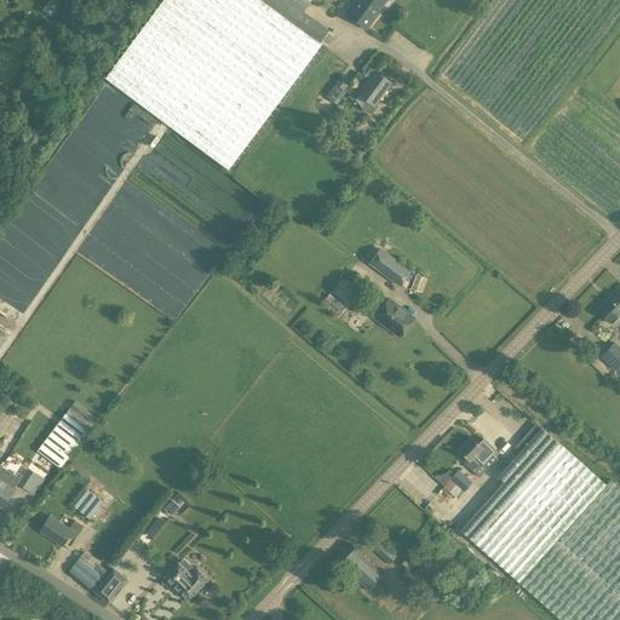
[(49,0),(42,11),(52,17),(59,6),(57,4),(59,0),(49,0)]
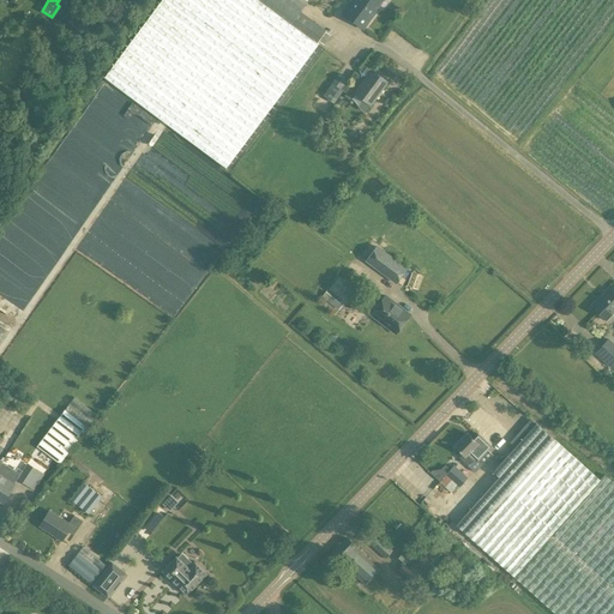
[(161,0),(104,77),(226,168),(318,43),(317,43),(326,30),(301,11),(307,1),(308,0),(161,0)]
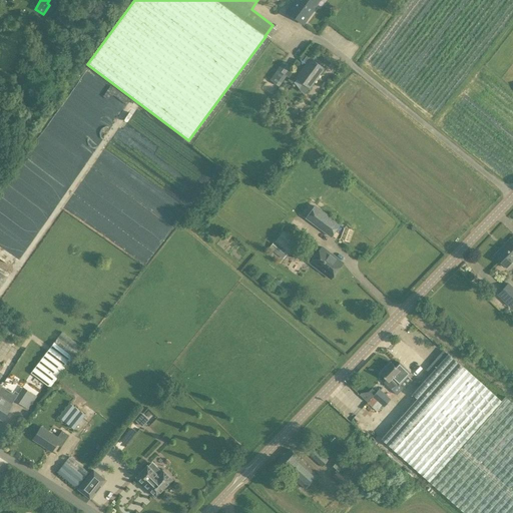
[(315,7),(320,0),(294,0),(287,11),(304,24),(316,8),(315,7)]
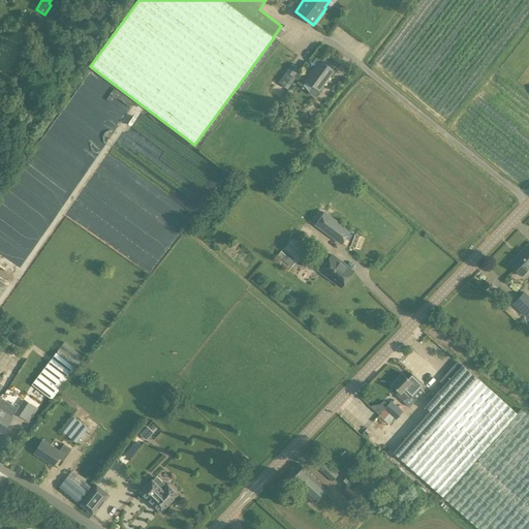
[(319,90),(334,70),(320,60),(319,60),(316,58),(312,63),(315,66),(305,80),(319,90)]
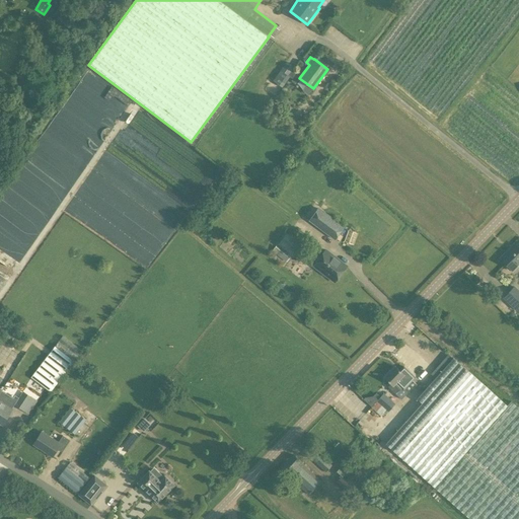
[(273,81),(282,88),(289,77),(288,76),(294,68),(286,62),(273,81)]
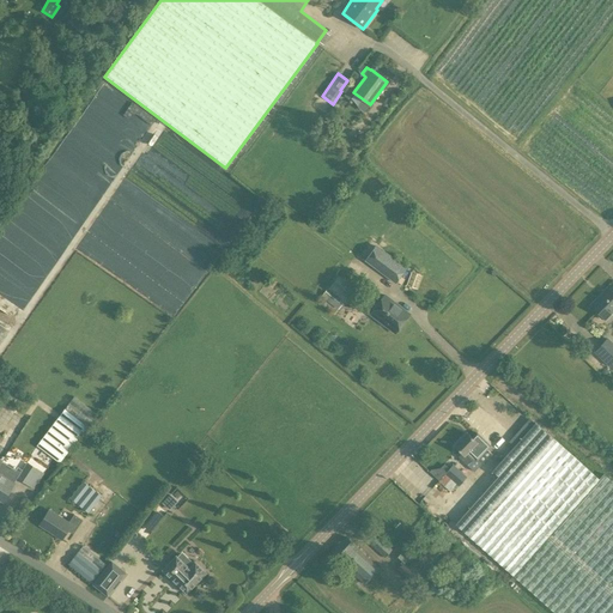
[(364,260),(395,283),(407,267),(376,244),(364,260)]
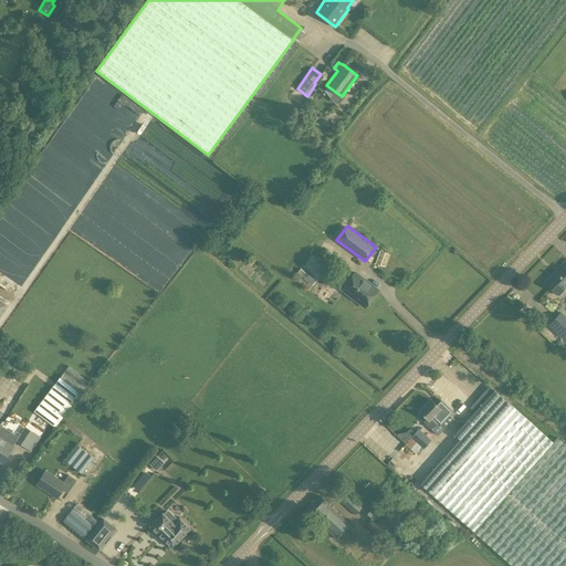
[(384,266),(388,253),(379,250),(375,263),(384,266)]
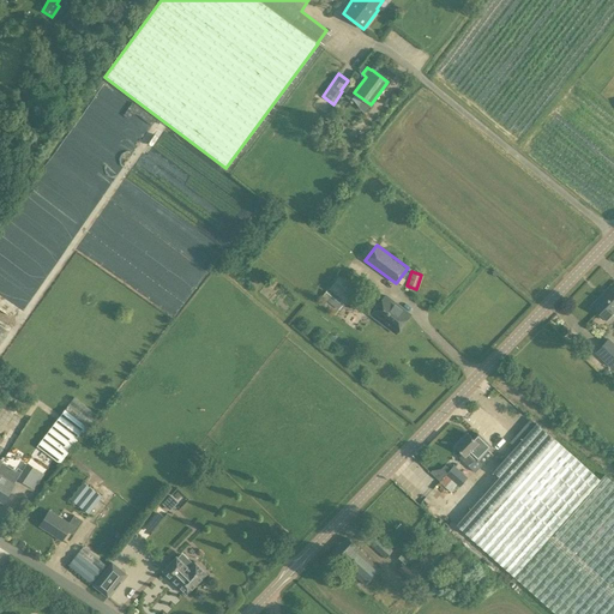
[(348,294),(353,288),(338,276),(333,282),(348,294)]
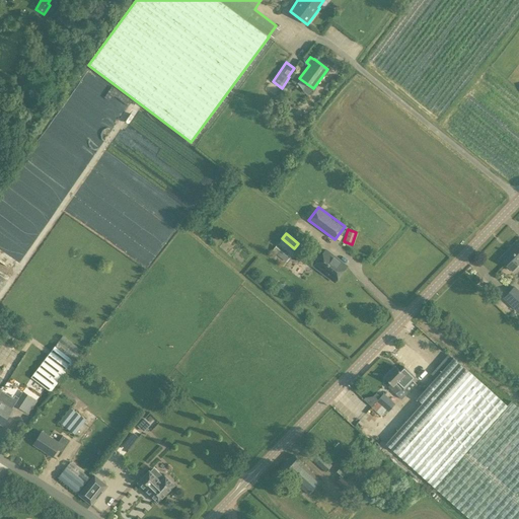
[(282,238),(278,244),(290,253),(294,248),(282,238)]
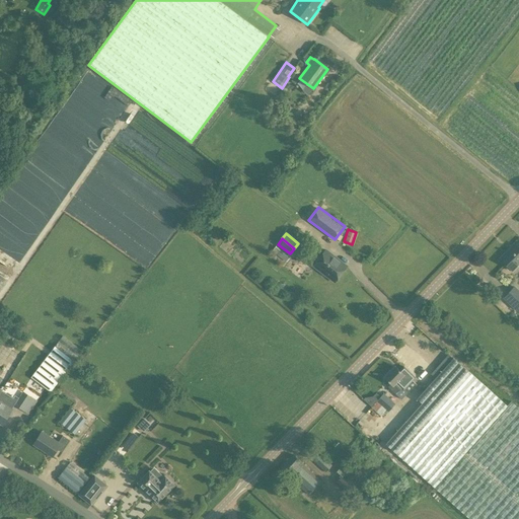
[(511,271),(512,272),(518,264),(518,242),(516,245),(514,244),(500,258),(507,265),(506,268),(509,271),(511,271)]
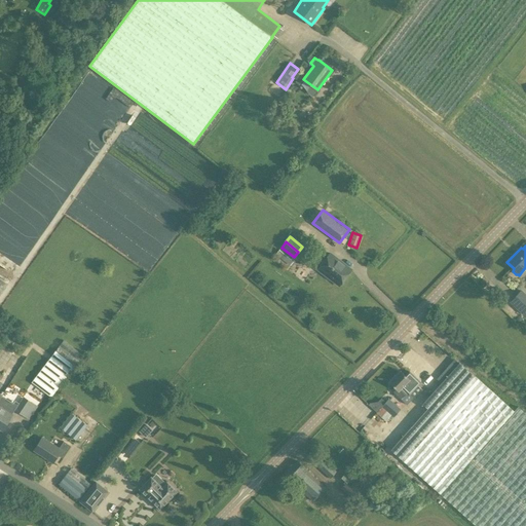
[(317,269),(339,286),(351,269),(330,253),(317,269)]
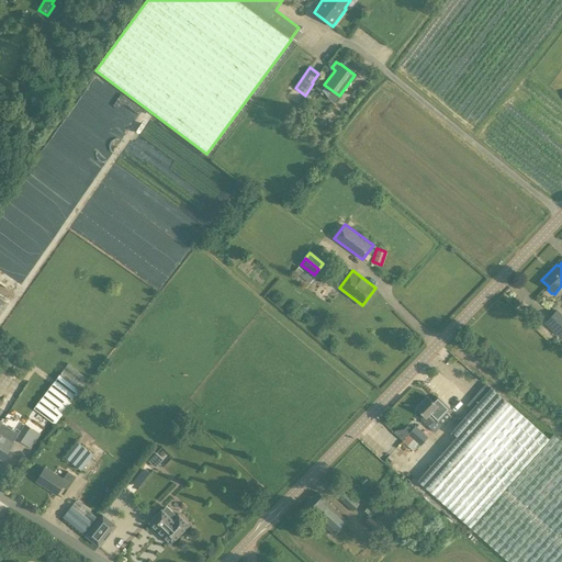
[(310,284),(314,279),(307,273),(303,279),(310,284)]
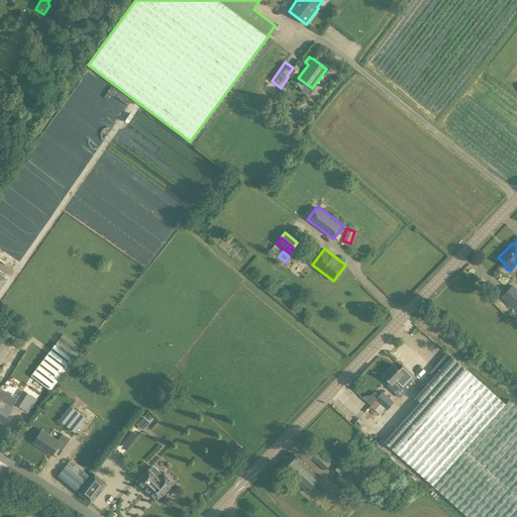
[(514,308),(516,304),(516,290),(513,286),(502,297),(514,308)]
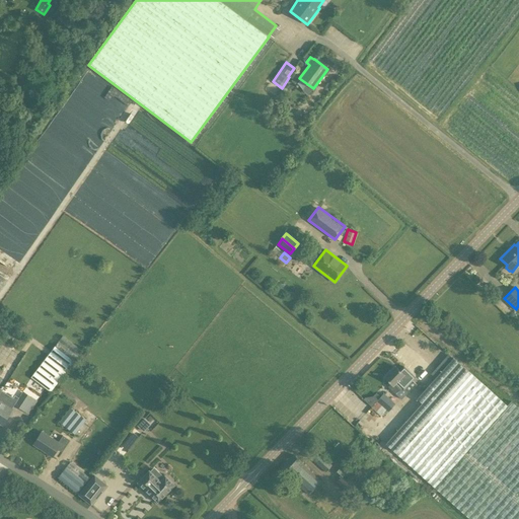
[(50,392),(81,351),(48,324),(16,367),(50,392)]
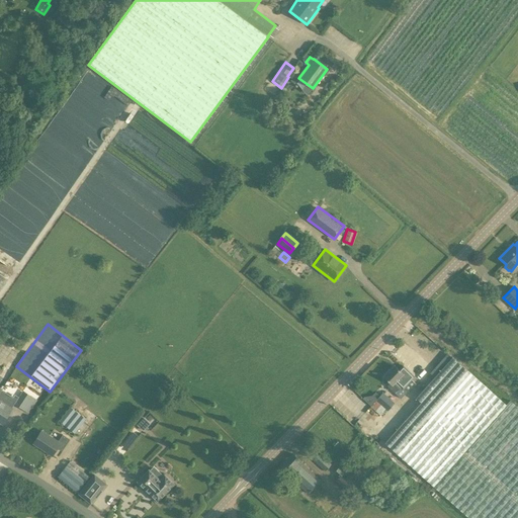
[(517,517),(517,407),(510,401),(506,405),(449,355),(414,397),(419,401),(382,442),(432,486),(468,517),(517,517)]
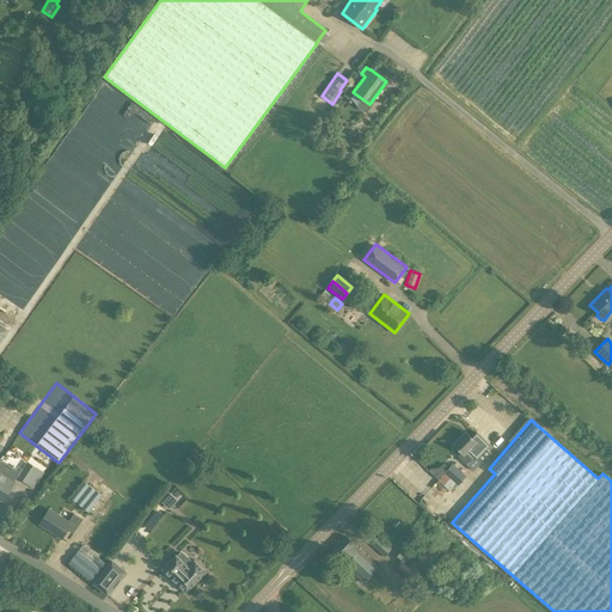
[(473,471),(490,454),(485,450),(489,446),(476,432),(470,436),(466,433),(453,446),(460,453),(458,457),(473,471)]
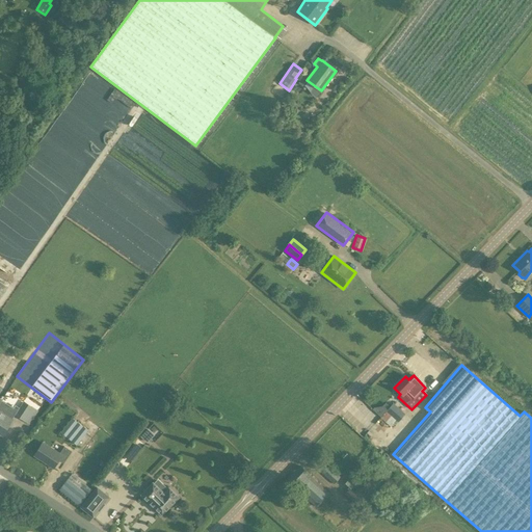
[(99,428),(116,406),(80,376),(45,420),(76,445),(94,424),(99,428)]
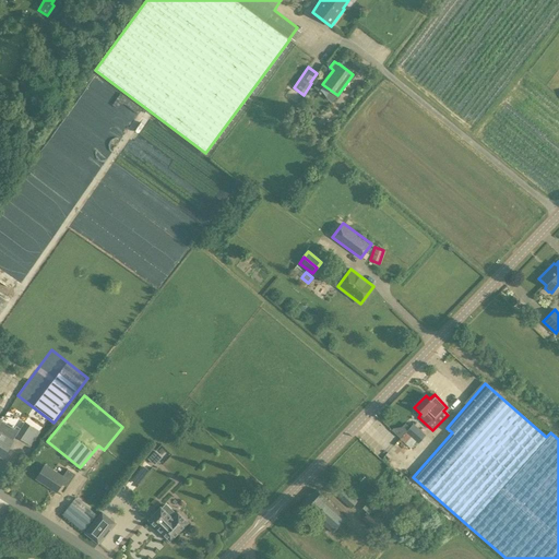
[(0,455),(2,458),(13,440),(15,437),(31,447),(40,431),(25,421),(18,431),(0,419),(0,455)]
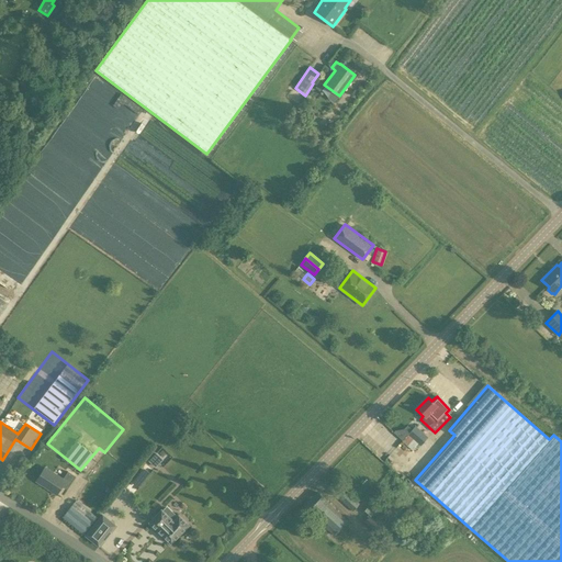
[(398,446),(408,454),(418,444),(420,446),(428,437),(415,426),(407,435),(401,444),(398,446)]
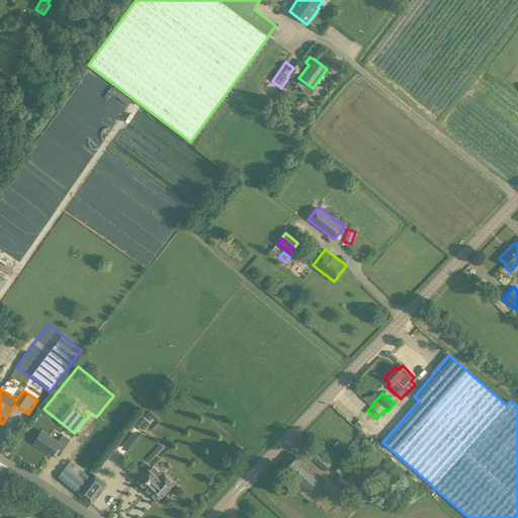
[(143,430),(149,424),(144,419),(138,425),(143,430)]
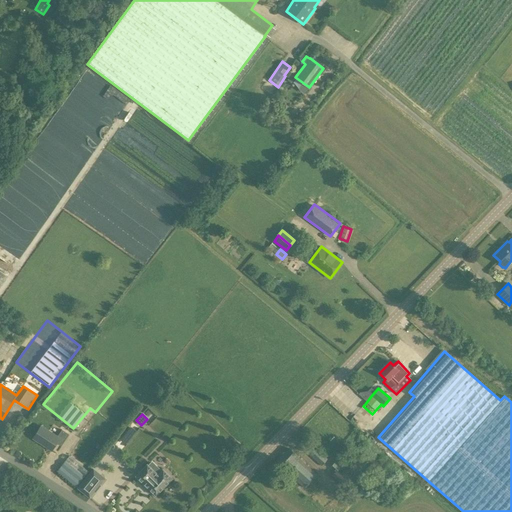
[(69,434),(62,429),(57,437),(41,426),(33,438),(51,450),(56,443),(61,446),(69,434)]
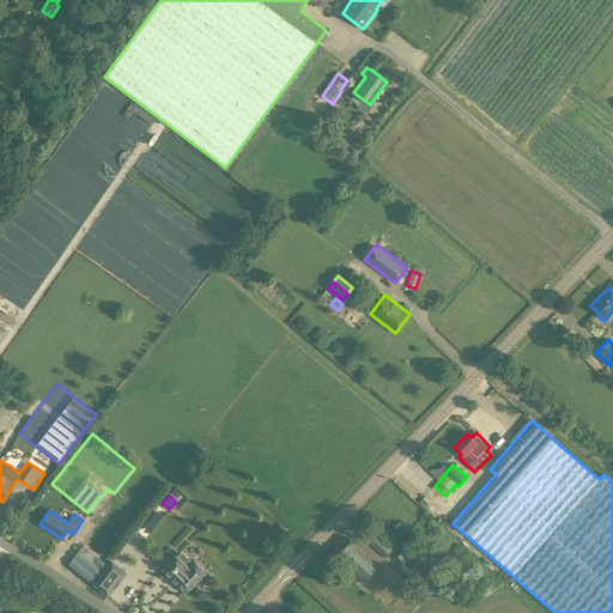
[(157,510),(145,525),(151,529),(163,515),(157,510)]
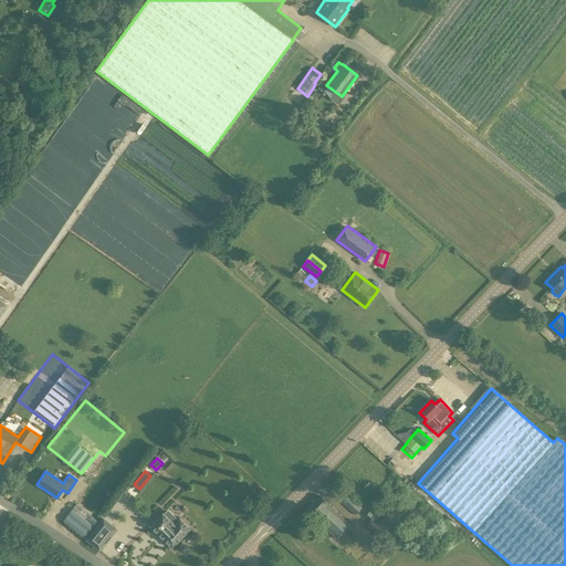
[(356,515),(364,506),(348,492),(339,501),(356,515)]
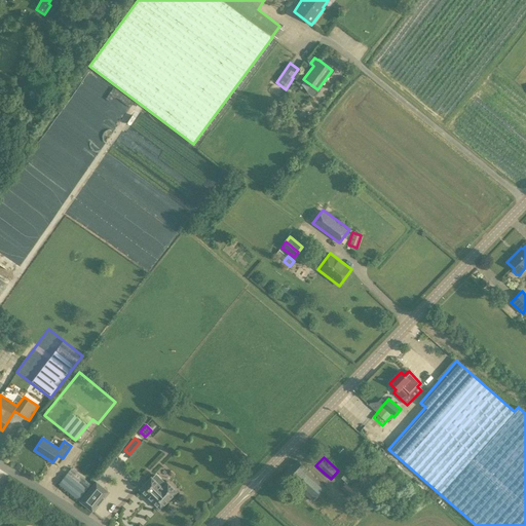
[(326,488),(304,467),(298,461),(284,476),(290,482),(312,501),(326,488)]
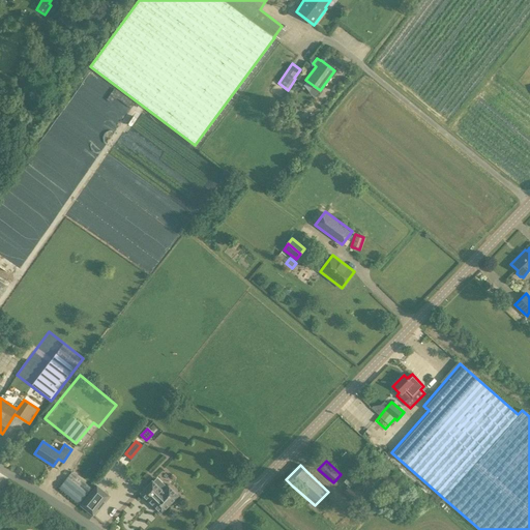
[(58,488),(80,505),(92,490),(71,472),(58,488)]
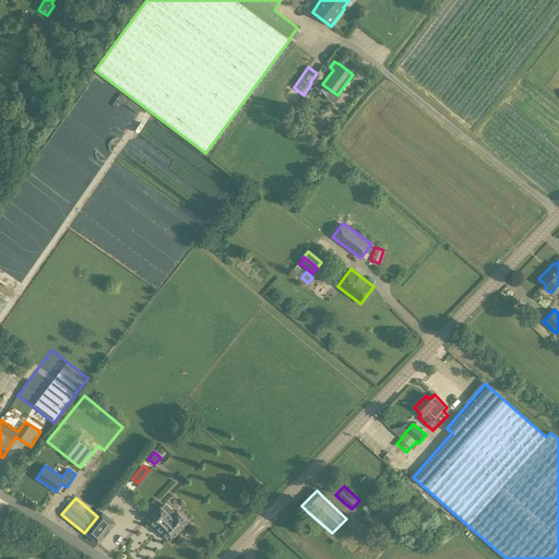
[(149,520),(169,540),(188,522),(178,513),(173,519),(161,507),(149,520)]
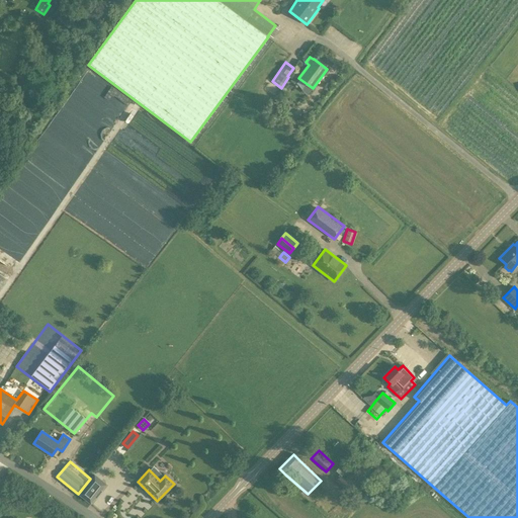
[(78,494),(77,495),(89,504),(94,498),(95,498),(100,492),(99,491),(104,485),(93,476),(90,479),(78,494)]
